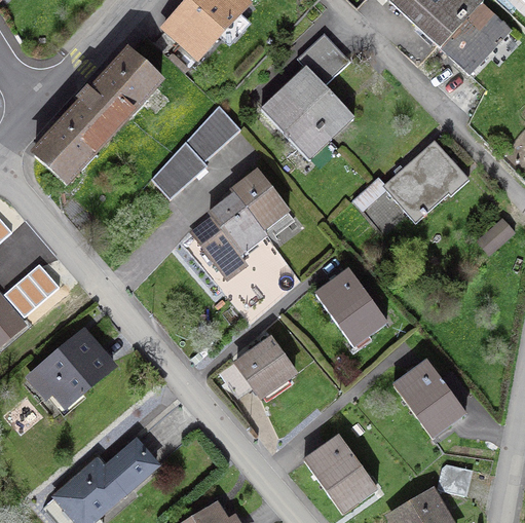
[(246,5),(239,0),(192,0),(155,42),(165,51),(179,37),(198,55),(246,5)]
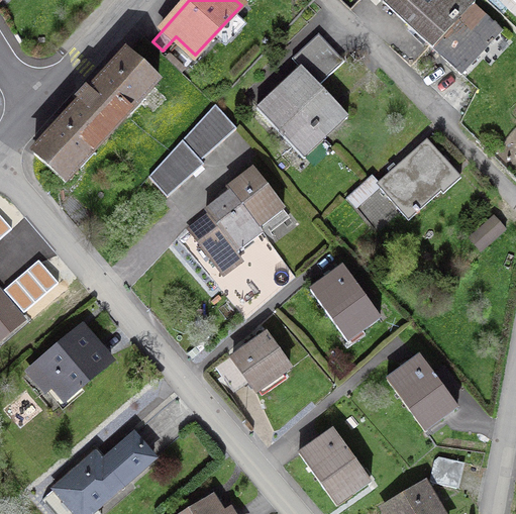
[(384,0),(438,50),(480,6),(473,0),(384,0)]
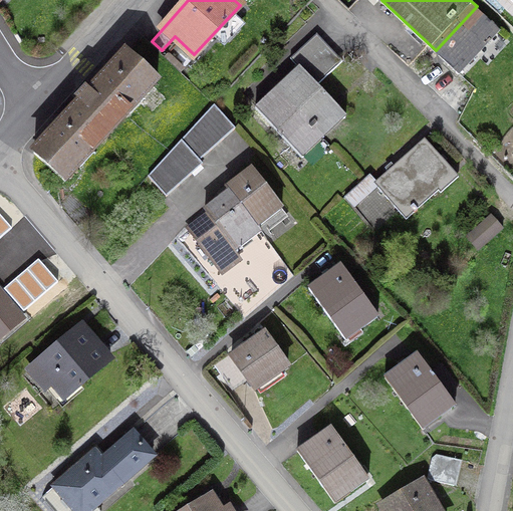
[(500,28),(477,6),(436,50),(459,72),(500,28)]
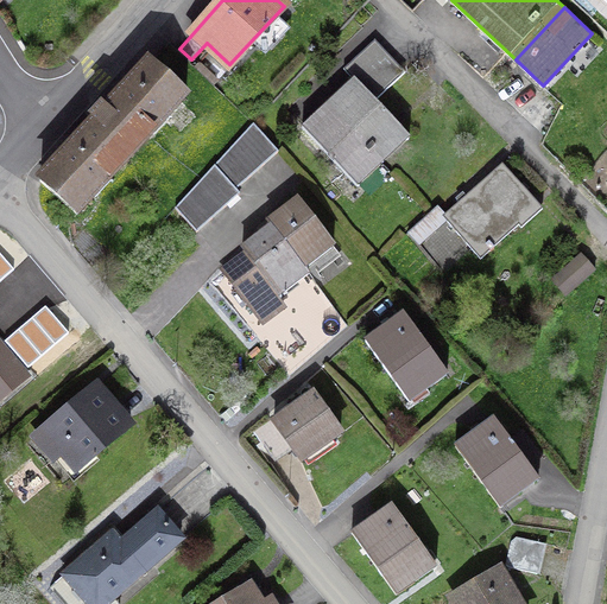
[(345,67),(354,76),(375,99),(406,69),(403,67),(400,69),(375,43),(378,40),(375,37),(345,67)]
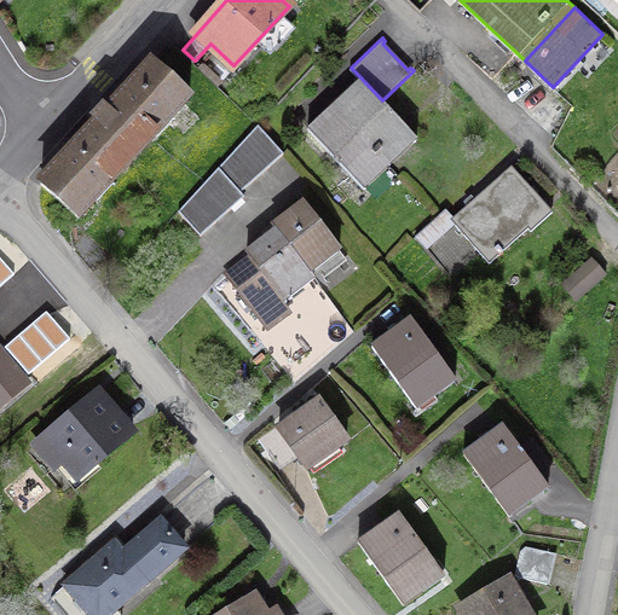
[(97,121),(41,181),(79,216),(97,197),(93,192),(107,178),(111,180),(156,129),(154,126),(167,111),(172,115),(190,96),(152,62),(109,109),(105,105),(93,117),(97,121)]
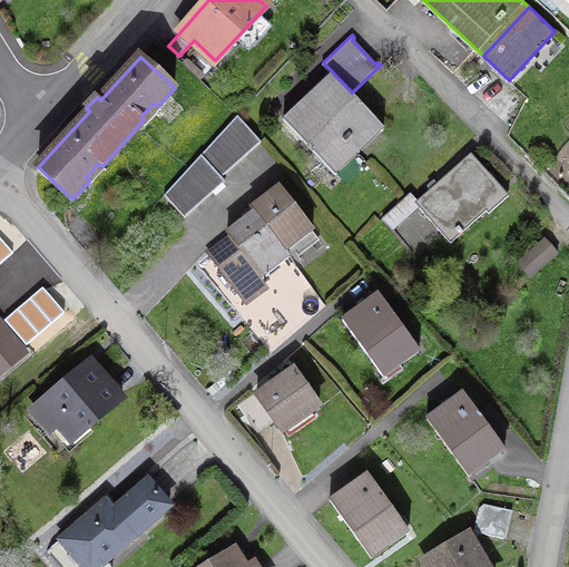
[(379,121),(352,93),(332,71),(284,118),(331,167),(379,121)]
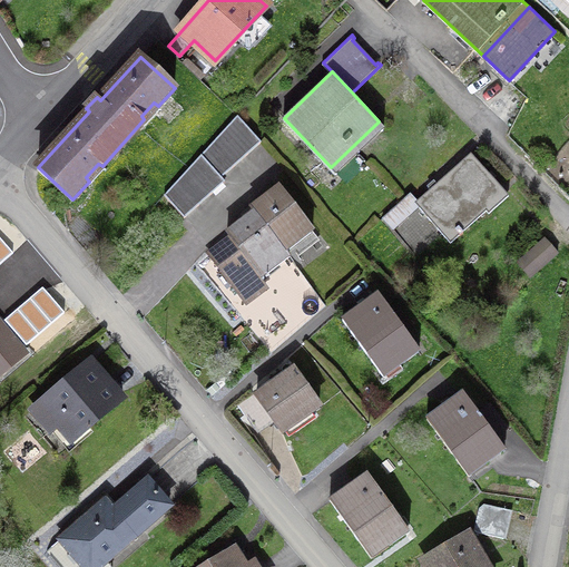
[(238,114),(202,152),(222,176),(262,142),(238,114)]
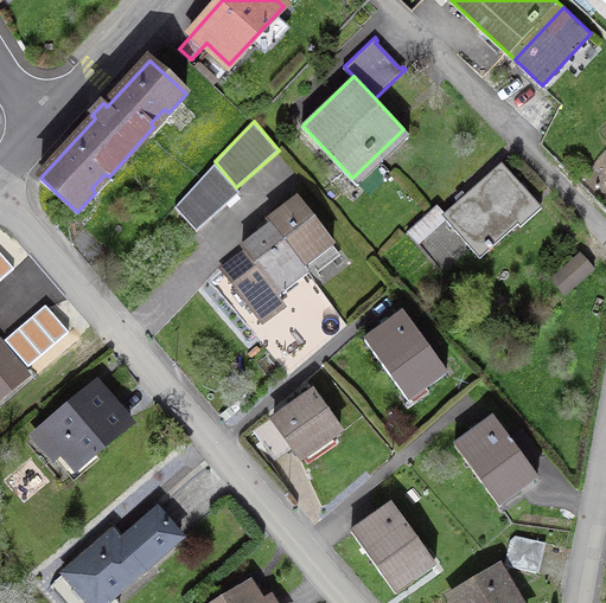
[(240,191),(236,187),(215,161),(174,204),(197,229),(240,191)]
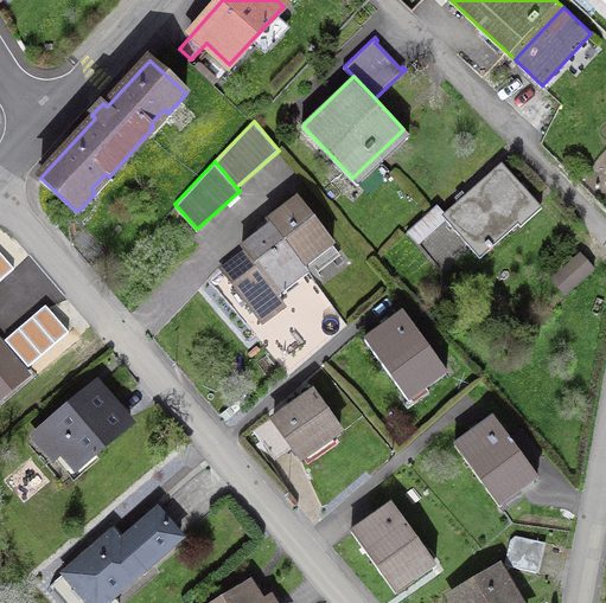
[(437,204),(409,229),(418,239),(445,216),(480,256),(518,222),(521,225),(542,206),(503,161),(445,212),(437,204)]
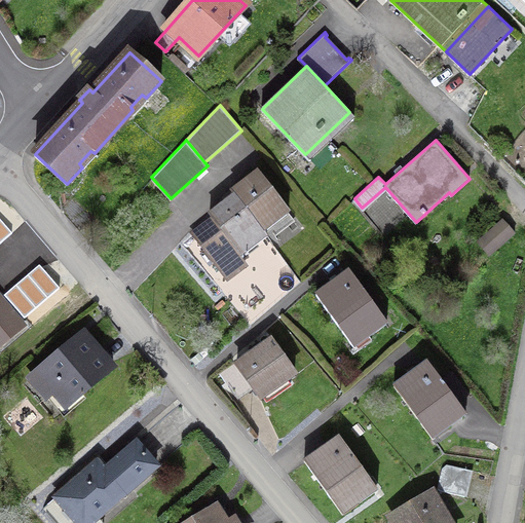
[(258,170),(232,189),(235,193),(264,230),(289,211),(258,170)]
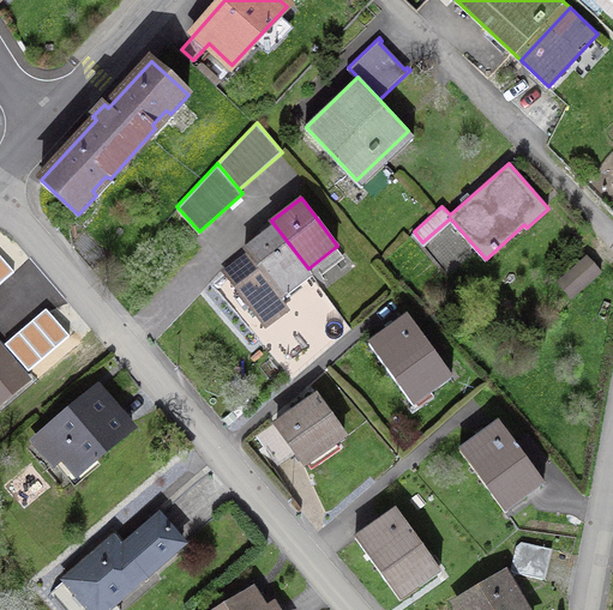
[(308,269),(275,225),(245,248),(250,253),(246,257),(244,254),(226,267),(259,312),(312,273),(308,269)]
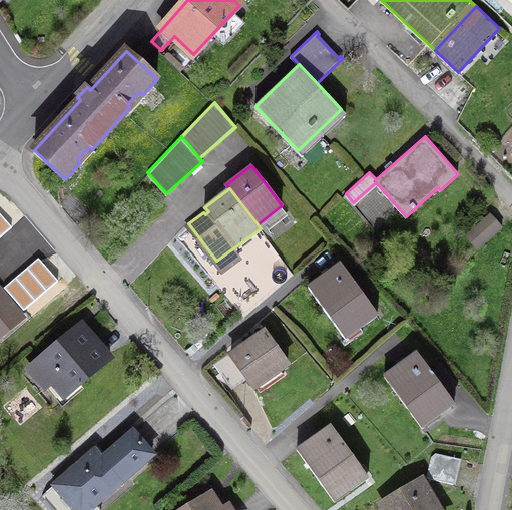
[(502,225),(491,212),(466,233),(478,246),(502,225)]
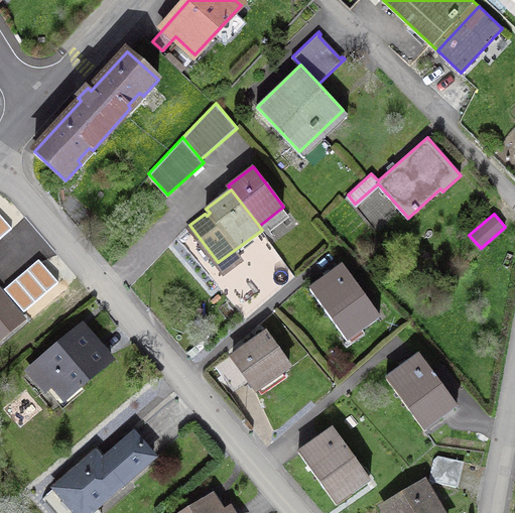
[(348,340),(380,315),(344,264),(310,287),(348,340)]
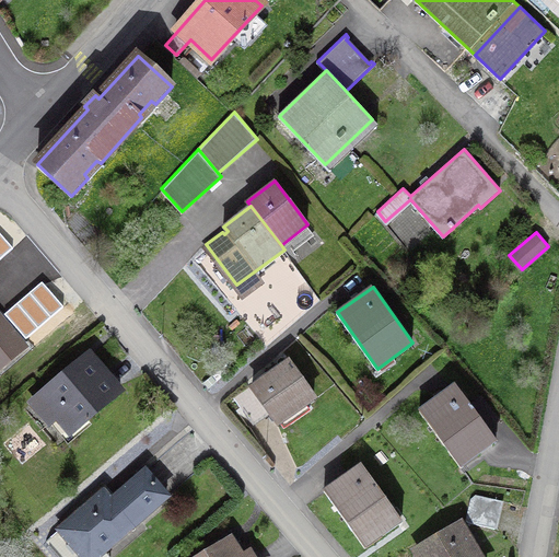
[(12,313),(35,339),(59,317),(36,291),(12,313)]
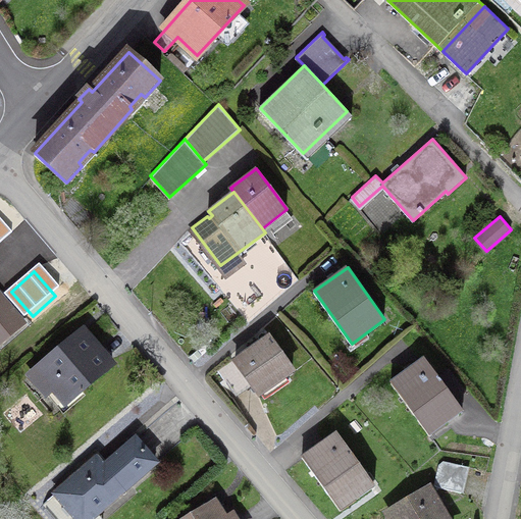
[(0,298),(0,336),(18,321),(0,298)]
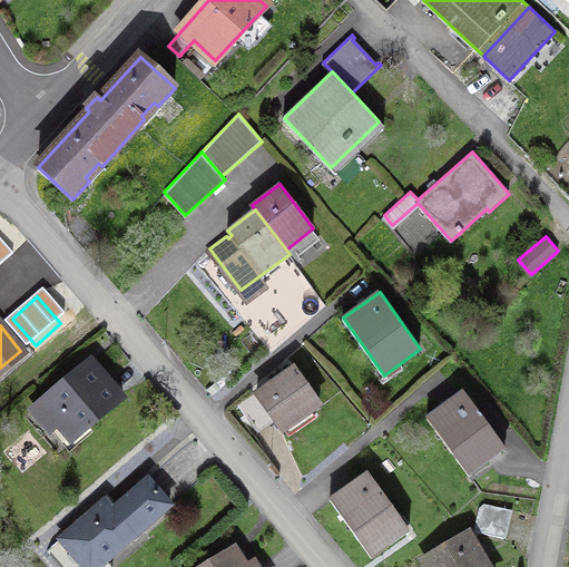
[(92,359),(33,408),(50,426),(58,420),(71,436),(70,438),(123,394),(120,393),(92,359)]
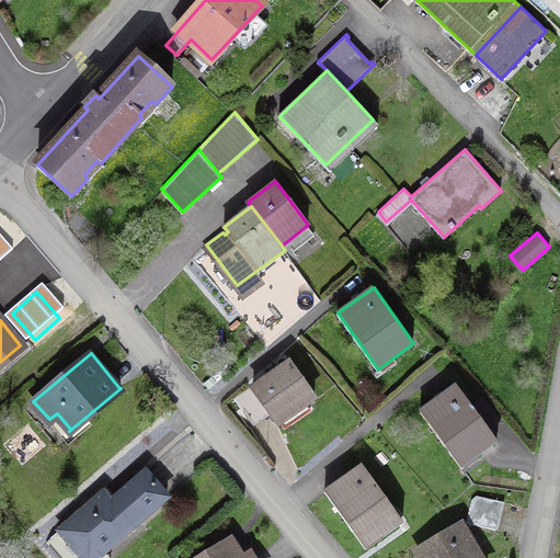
[(315,397),(289,362),(254,386),(252,383),(235,396),(251,420),(267,407),(278,423),(315,397)]
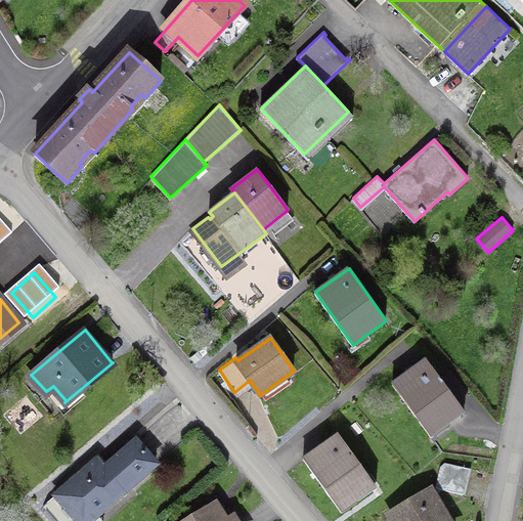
[(466,409),(459,399),(469,391),(451,368),(441,376),(428,357),(392,384),(430,437),(466,409)]
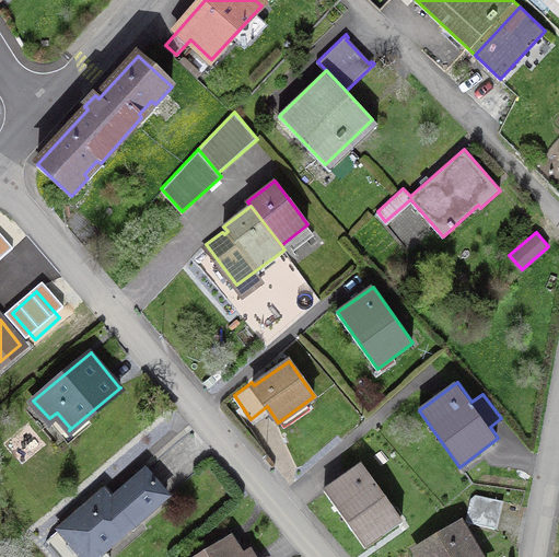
[(361,463),(324,489),(365,546),(403,520),(361,463)]
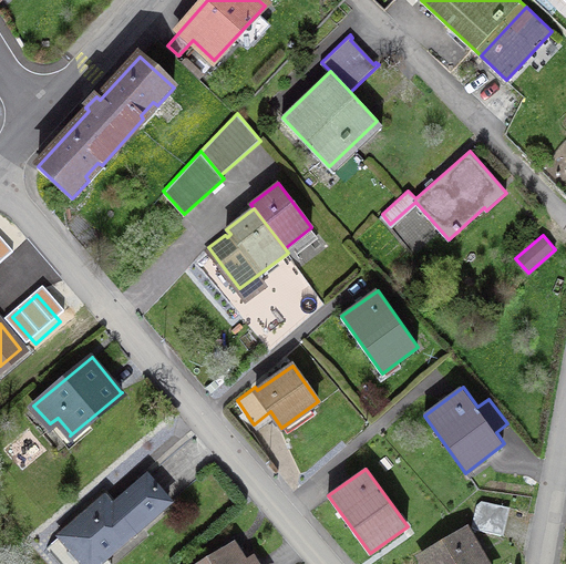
[(72,563),(80,556),(85,563),(94,563),(105,554),(106,556),(170,500),(147,474),(113,505),(105,496),(53,541),(72,563)]
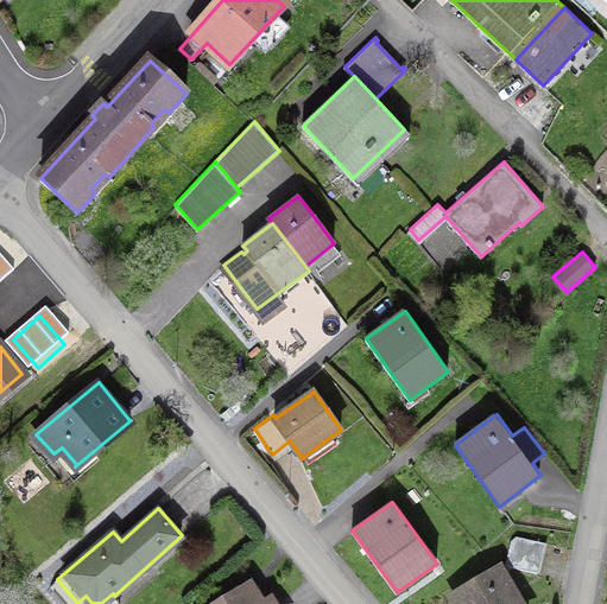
[(538,571),(545,541),(517,534),(512,539),(506,563),(538,571)]
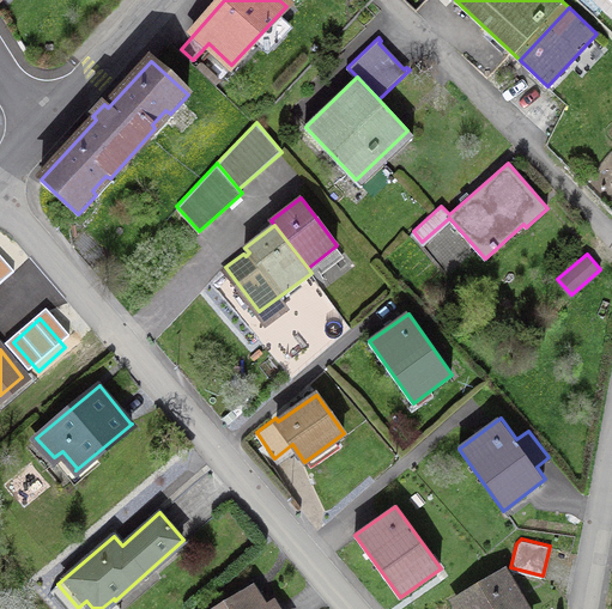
[(526,608),(506,572),(467,595),(472,602),(462,607),(464,608),(526,608)]
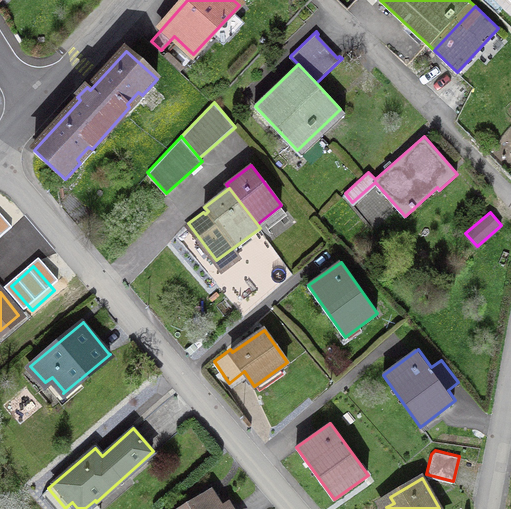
[(181,508),(232,508),(229,504),(221,508),(220,508),(212,494),(213,492),(186,508),(185,507),(181,508)]
